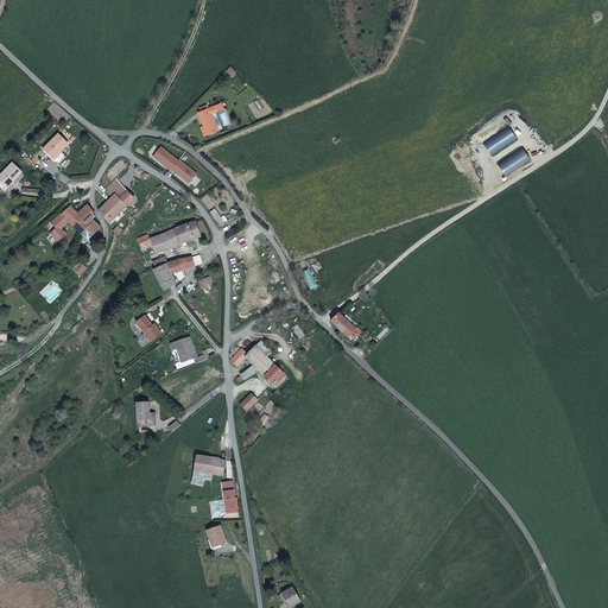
[(229,67),(225,73),(230,77),(235,71),(229,67)]
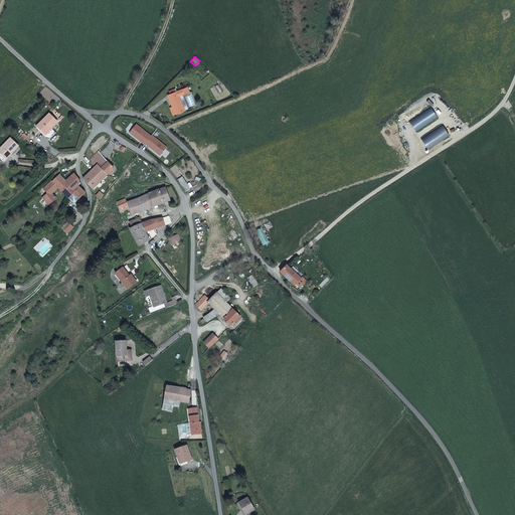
[(170,106),(174,114),(183,110),(174,91),(165,95),(170,106)]
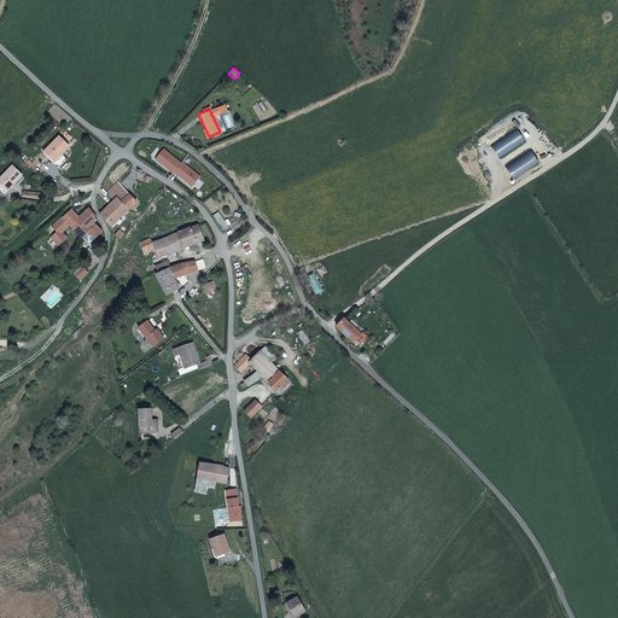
[(45,153),(59,168),(68,161),(62,155),(69,147),(59,138),(45,153)]
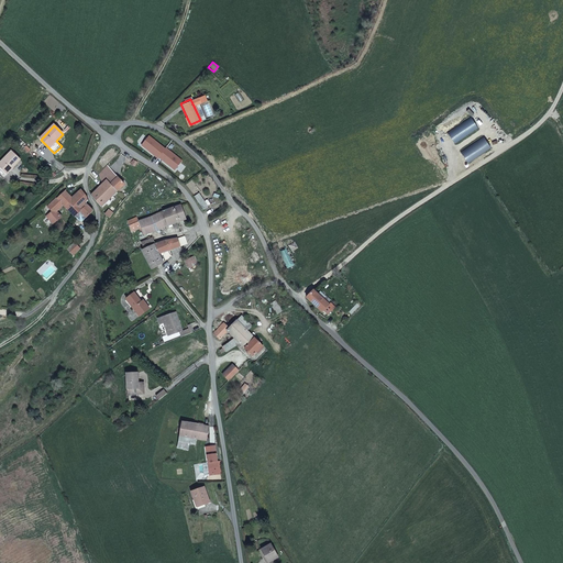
[(0,164),(0,175),(4,180),(9,175),(8,174),(20,161),(11,152),(0,164)]
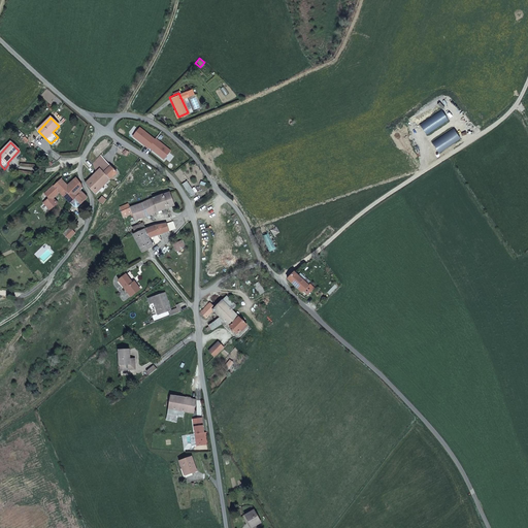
[(95,195),(110,180),(118,173),(108,164),(101,156),(93,165),(97,173),(86,185),(95,195)]
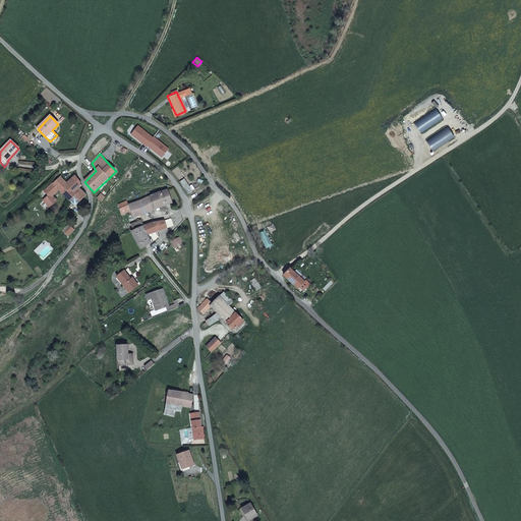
[(79,203),(87,195),(79,188),(81,185),(81,184),(75,176),(67,185),(69,187),(63,194),(70,201),(74,196),(79,203)]
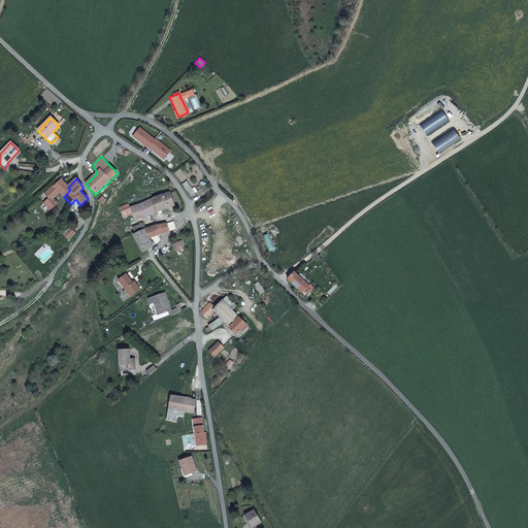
[(61,180),(44,195),(50,200),(44,204),(51,210),(58,204),(53,199),(60,193),(64,197),(70,190),(68,188),(61,180)]
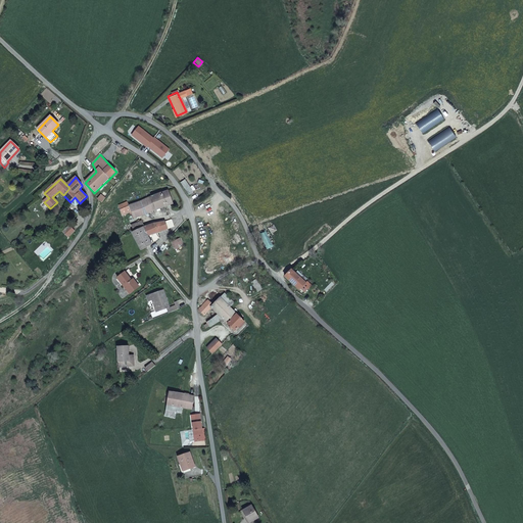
[(186,181),(181,183),(189,195),(193,192),(189,186),(186,181)]
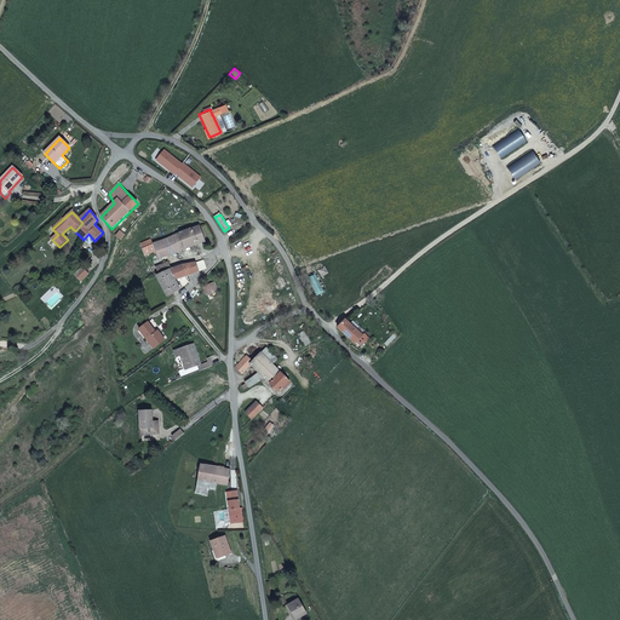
[(153,245),(155,252),(158,259),(205,242),(199,227),(179,234),(153,245)]
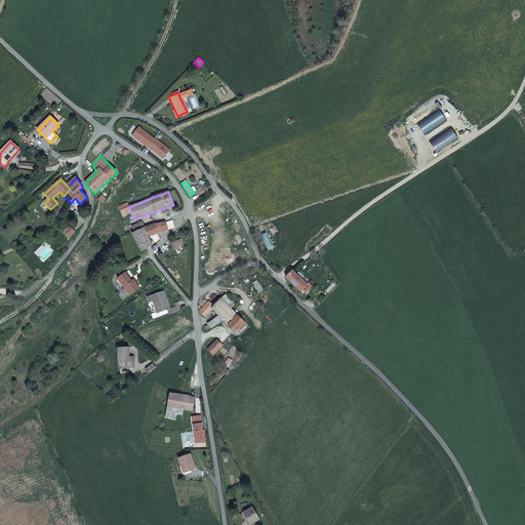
[(78,207),(80,204),(75,198),(71,203),(75,207),(78,207)]
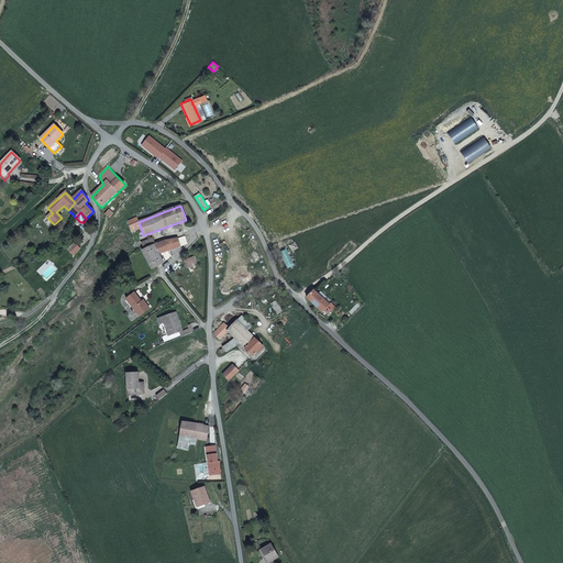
[(130,227),(132,232),(141,229),(139,222),(130,227)]
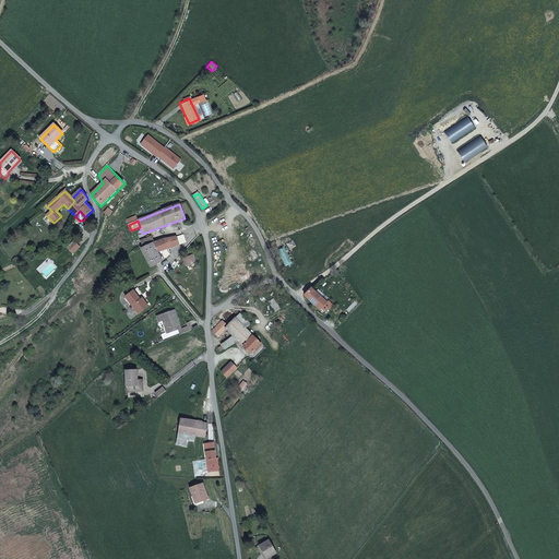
[(155,244),(153,245),(144,248),(142,249),(141,250),(151,269),(163,262),(157,253),(174,247),(186,244),(183,236),(176,238),(165,240),(155,244)]
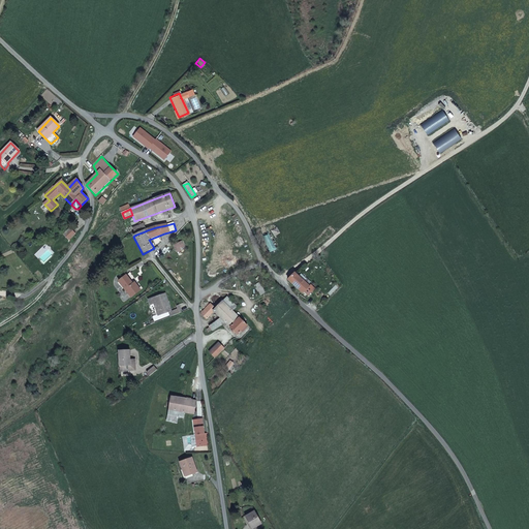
[(133,229),(135,232),(136,235),(145,231),(147,230),(144,224),(142,225),(139,226),(133,229)]
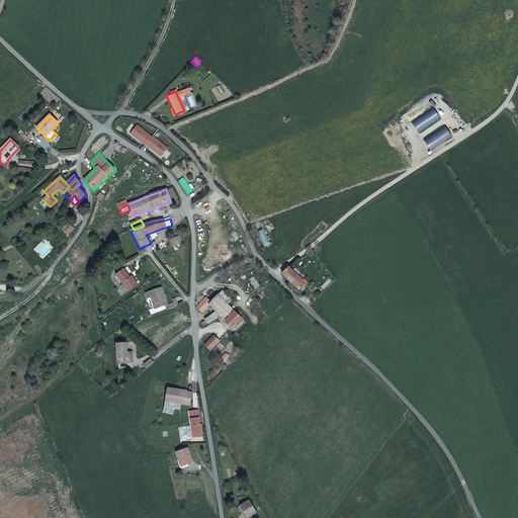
[(63,232),(69,236),(75,230),(70,225),(63,232)]
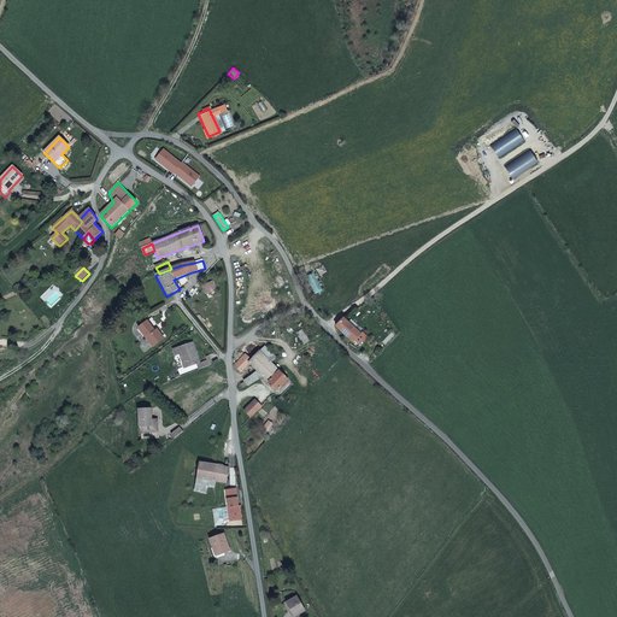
[(203,287),(207,293),(209,295),(212,292),(212,291),(209,285),(203,287)]
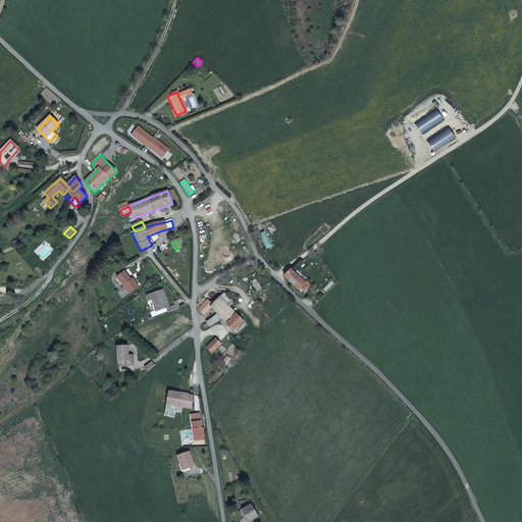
[(302,292),(303,290),(306,286),(301,282),(293,274),(290,270),(282,276),(296,289),(298,286),(302,292)]
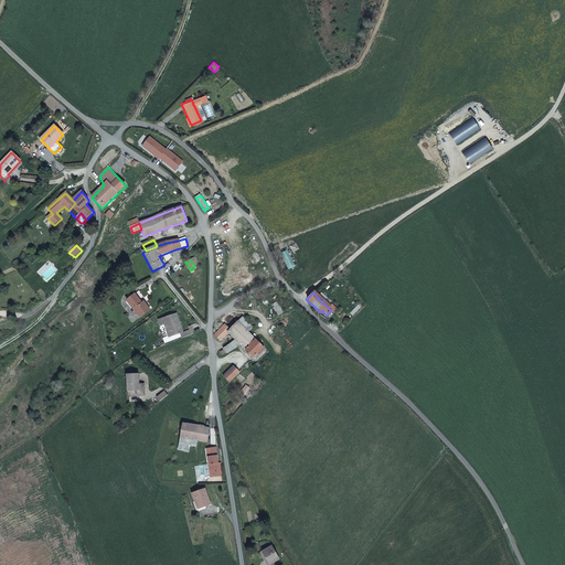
[(317,297),(326,306),(329,302),(320,294),(317,297)]
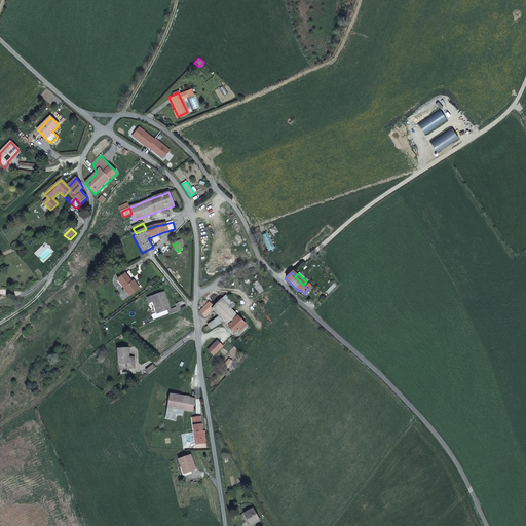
[(125,274),(118,280),(130,296),(140,289),(135,282),(133,284),(125,274)]
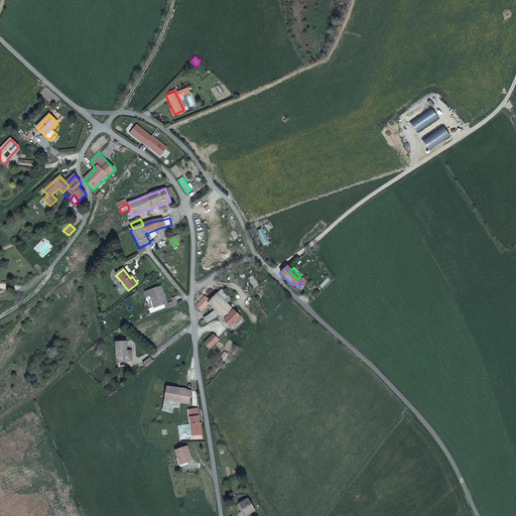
[(243,301),(227,285),(218,294),(234,310),(243,301)]
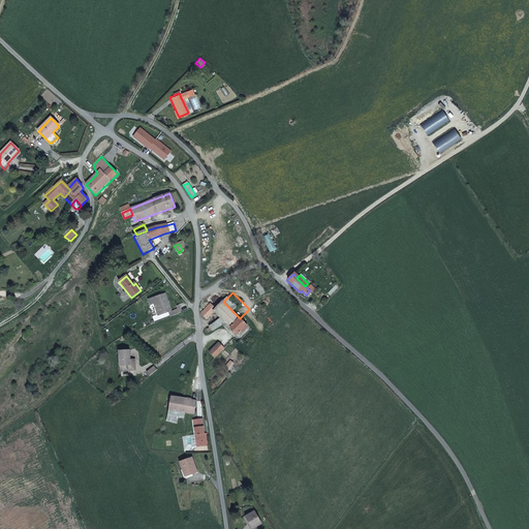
[(163,313),(168,312),(167,309),(170,308),(165,294),(148,301),(150,305),(154,304),(155,305),(157,305),(159,312),(162,311),(163,313)]
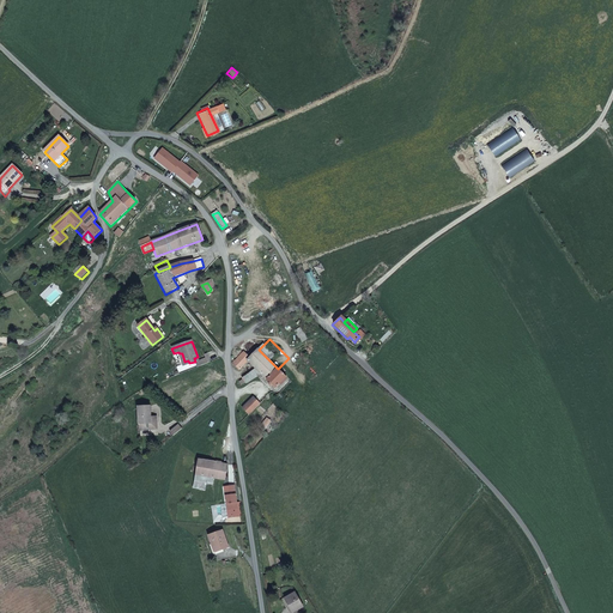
[(278,369),(259,350),(250,357),(244,352),(234,363),(240,369),(248,360),(256,368),(261,374),(267,380),(278,369)]
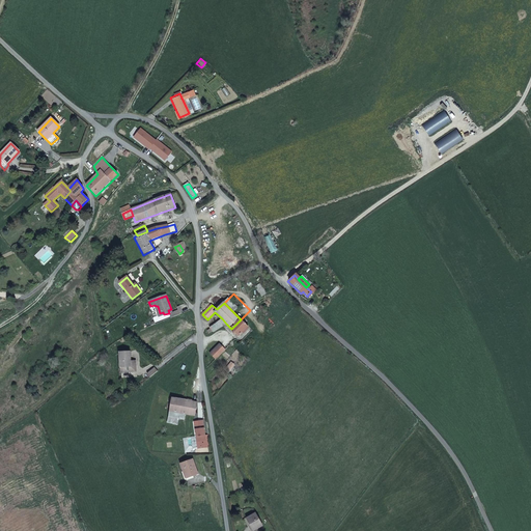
[(159,316),(164,314),(163,312),(160,313),(158,306),(156,306),(159,316)]
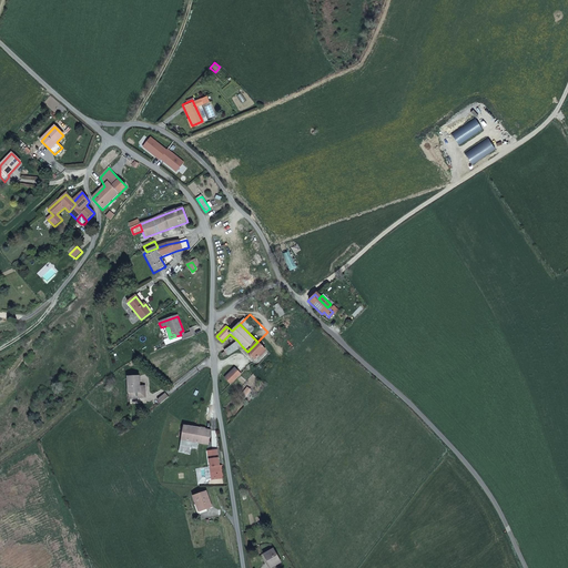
[(242,346),(237,341),(225,350),(226,352),(226,351),(229,354),(242,346)]
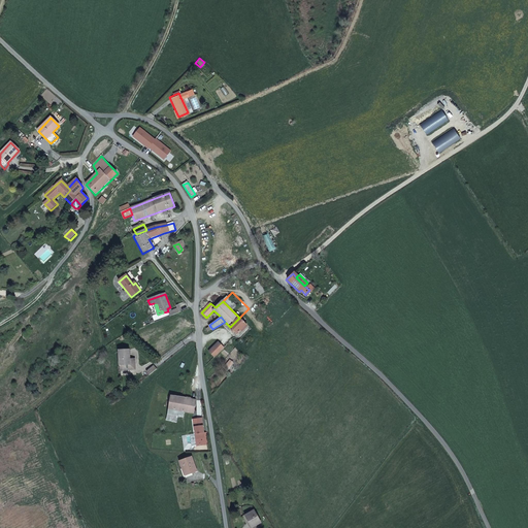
[(246,325),(239,318),(230,327),(233,329),(235,331),(237,334),(241,330),(246,325)]
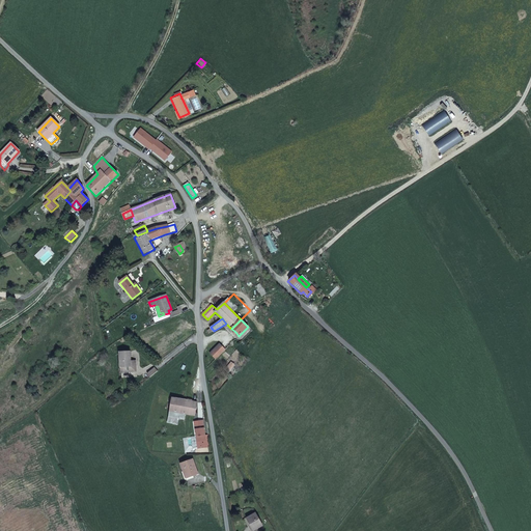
[(226,350),(220,344),(211,354),(217,359),(226,350)]
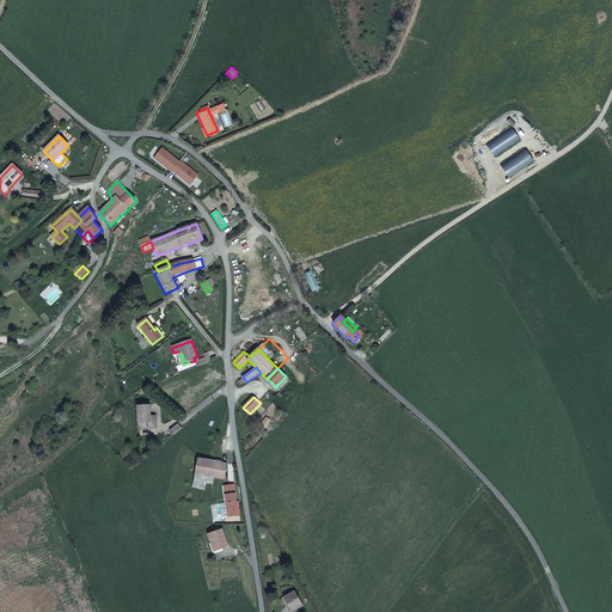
[(138,407),(139,423),(148,423),(151,423),(150,417),(150,407),(138,407)]
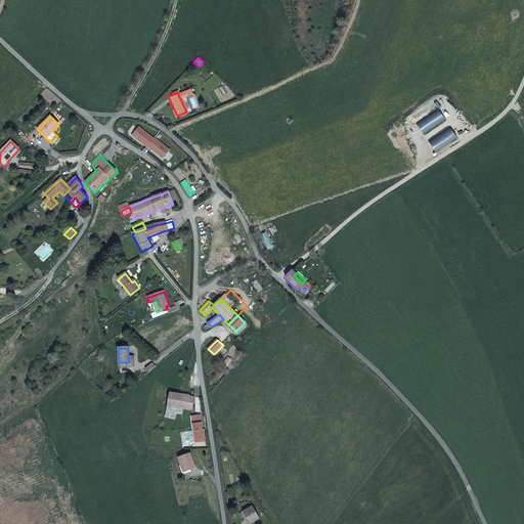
[(232,360),(228,357),(223,365),(226,367),(232,360)]
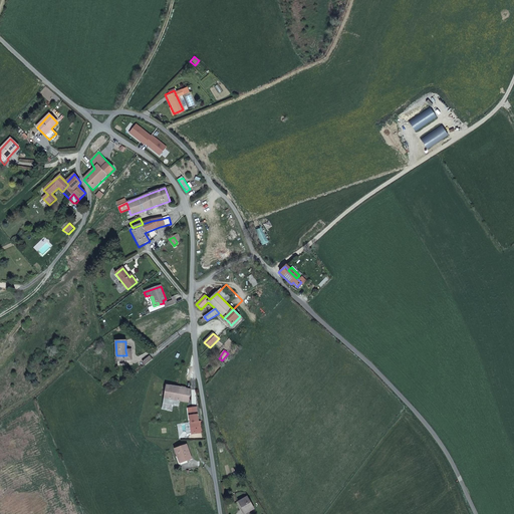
[(143,362),(146,365),(153,359),(150,356),(143,362)]
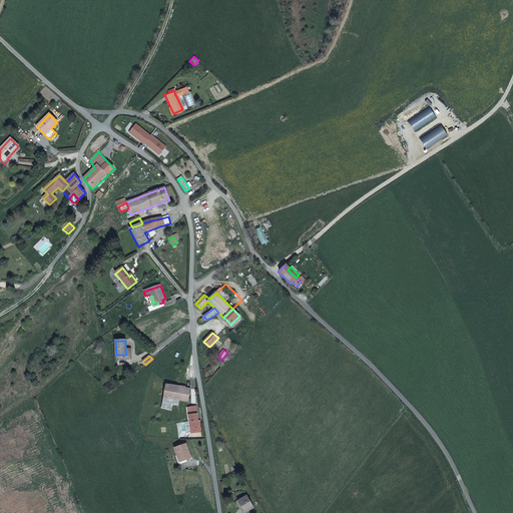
[(188,402),(190,390),(166,385),(161,408),(171,410),(173,404),(178,405),(179,400),(188,402)]
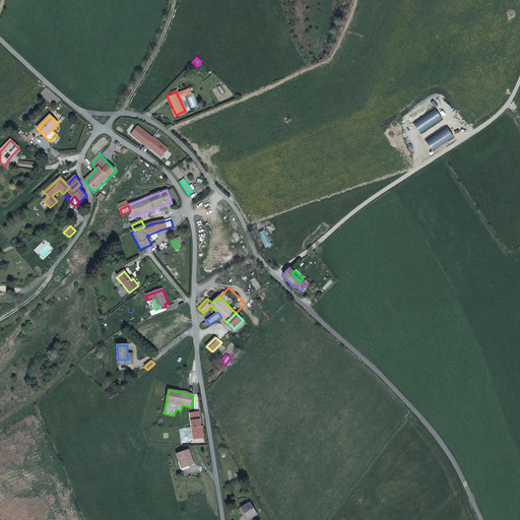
[(199,412),(194,413),(195,417),(191,417),(193,434),(202,433),(199,412)]
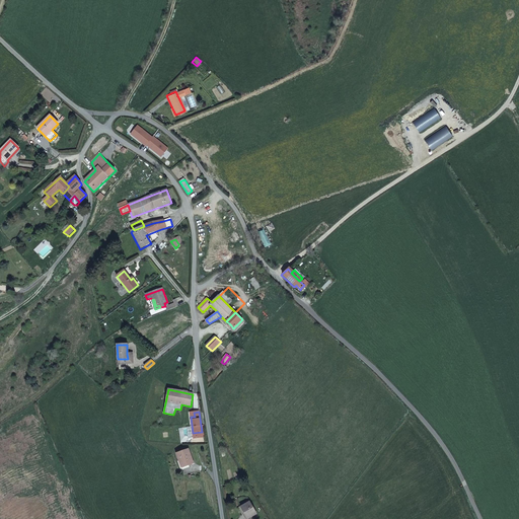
[(189,449),(176,454),(181,466),(193,462),(189,449)]
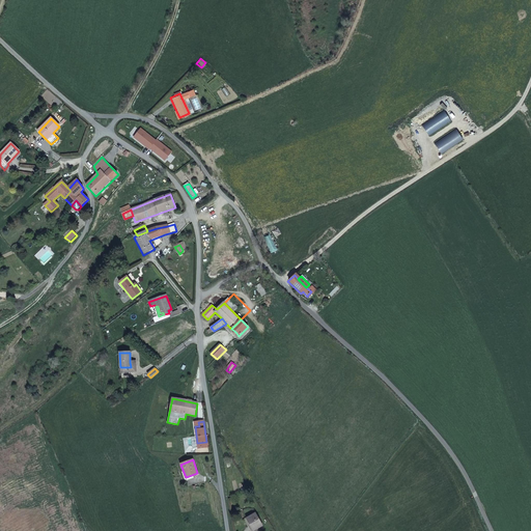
[(261,524),(256,514),(248,520),(254,528),(261,524)]
